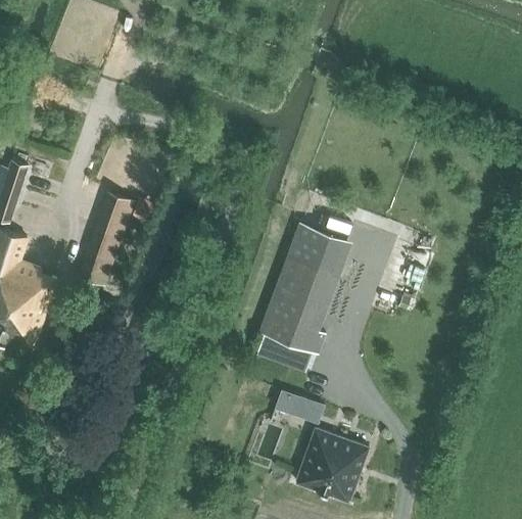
[(0,226),(8,229),(28,168),(9,161),(0,191),(0,226)]
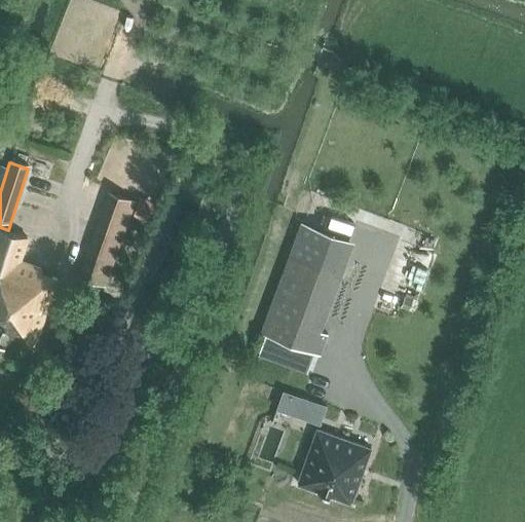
[(79,280),(105,289),(135,203),(109,194),(79,280)]
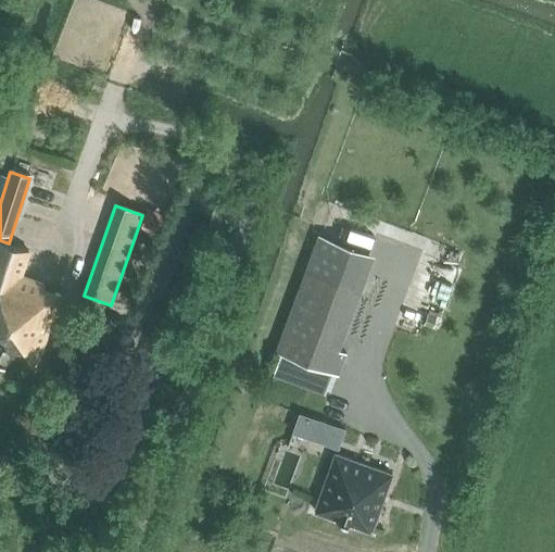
[(276,354),(338,377),(345,356),(333,352),(368,256),(318,239),(276,354)]
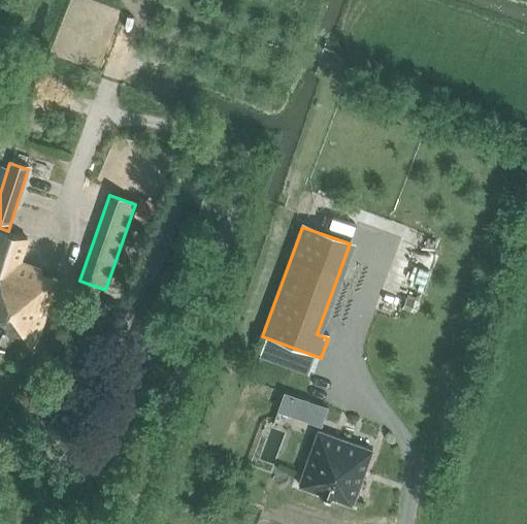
[(0,344),(32,355),(47,313),(66,319),(76,289),(58,282),(57,284),(56,284),(55,281),(41,276),(42,273),(21,266),(28,242),(0,231),(0,344)]
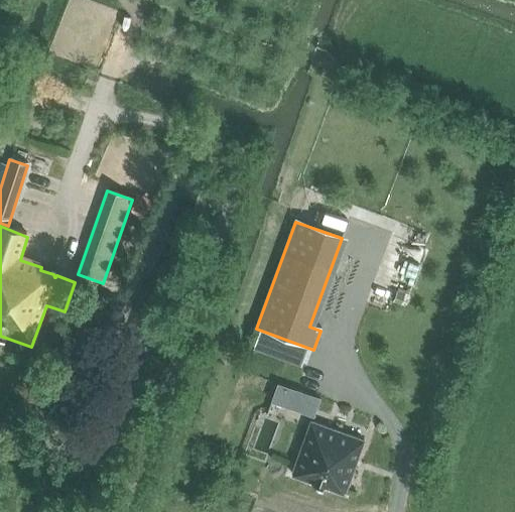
[(393,236),(380,297),(395,300),(400,273),(407,274),(414,241),(393,236)]
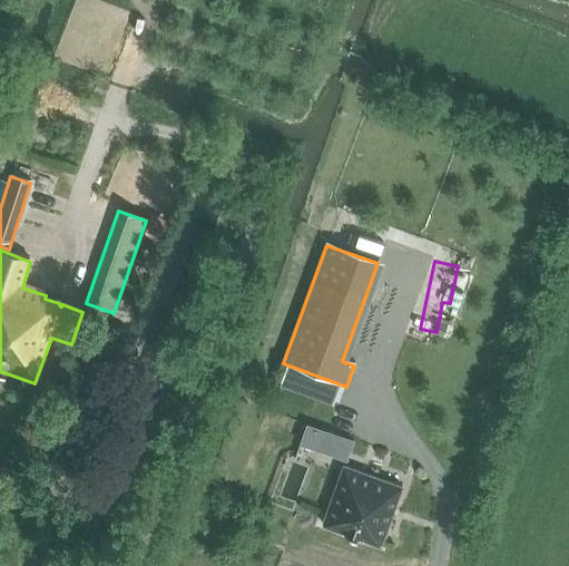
[(346,447),(352,425),(316,415),(311,438),(346,447)]
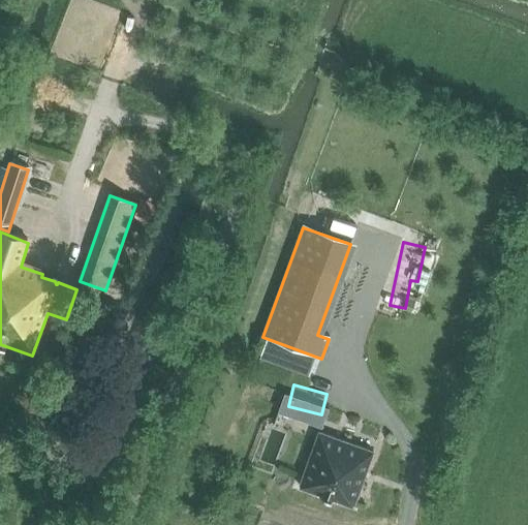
[(299,490),(325,499),(345,444),(318,435),(299,490)]
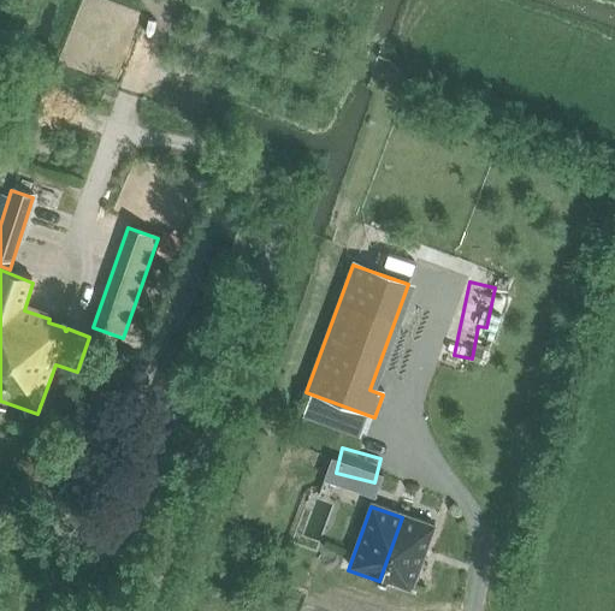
[(379,581),(411,593),(433,529),(402,517),(379,581)]
